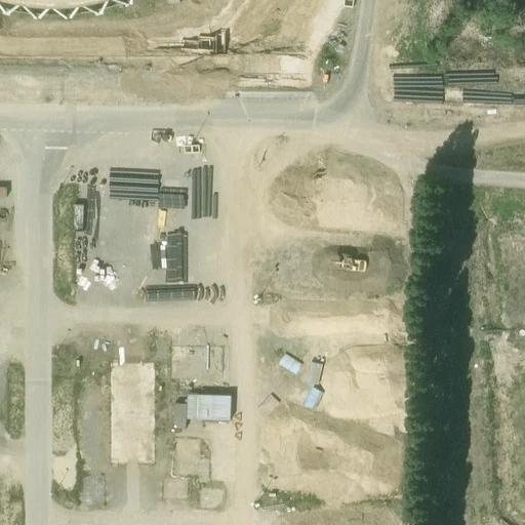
[(0,0),(0,13),(63,19),(125,4),(131,0),(0,0)]
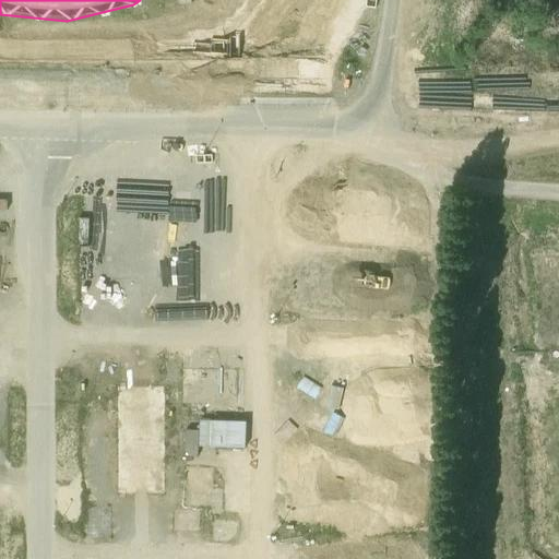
[(558,259),(534,259),(535,353),(558,352),(558,259)]
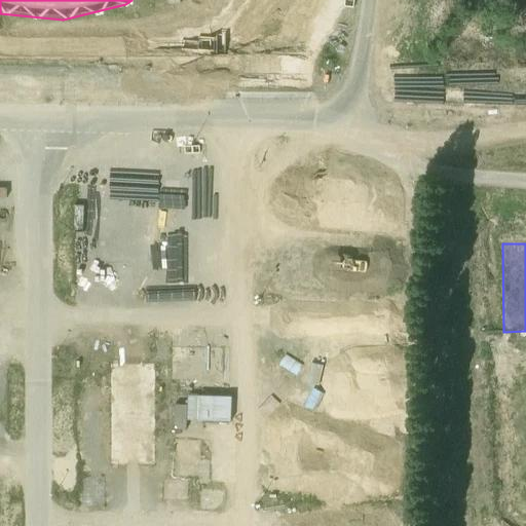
[(153,333),(152,357),(182,358),(182,333),(153,333)]
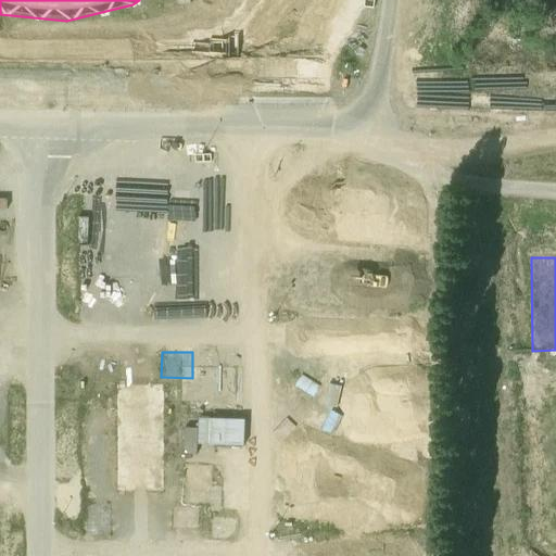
[(117,489),(162,489),(162,381),(118,381),(117,489)]
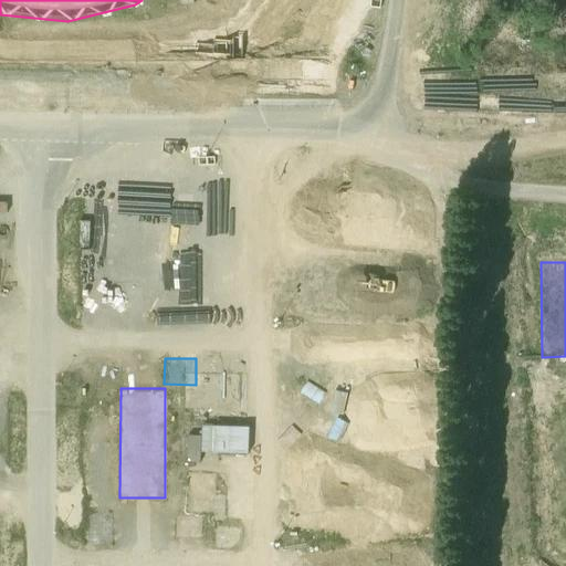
[(201,449),(247,450),(247,425),(201,425),(201,449)]
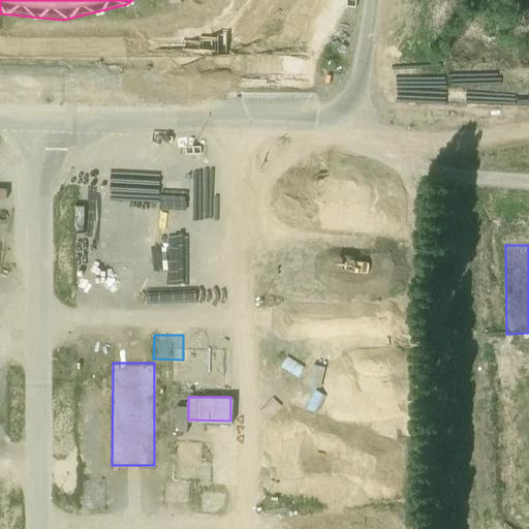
[(154,441),(155,461),(180,460),(179,452),(186,452),(186,439),(154,441)]
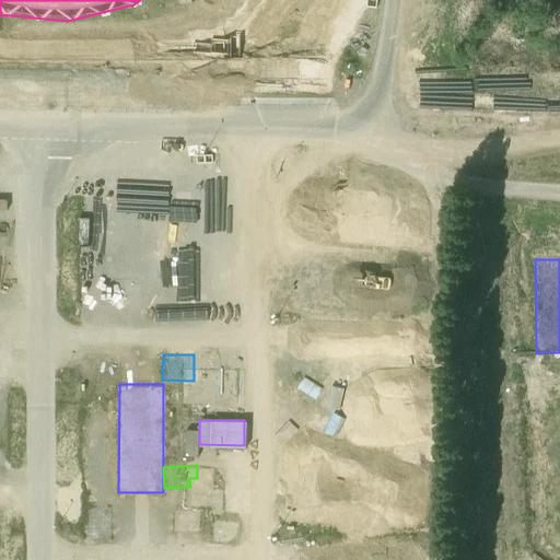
[(210,514),(232,514),(231,487),(209,487),(210,514)]
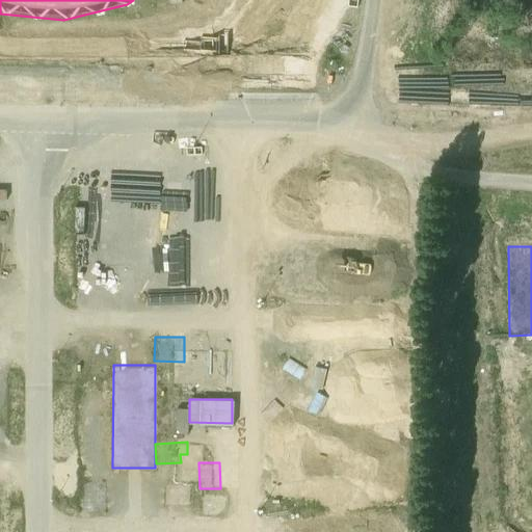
[(200,491),(198,512),(227,513),(228,493),(200,491)]
